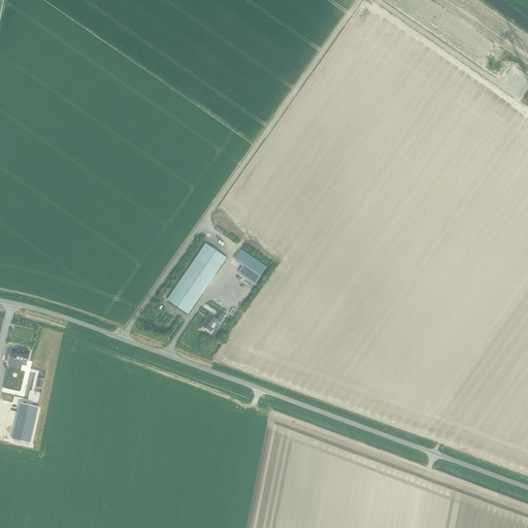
[(205,243),(167,300),(188,315),(227,258),(205,243)]
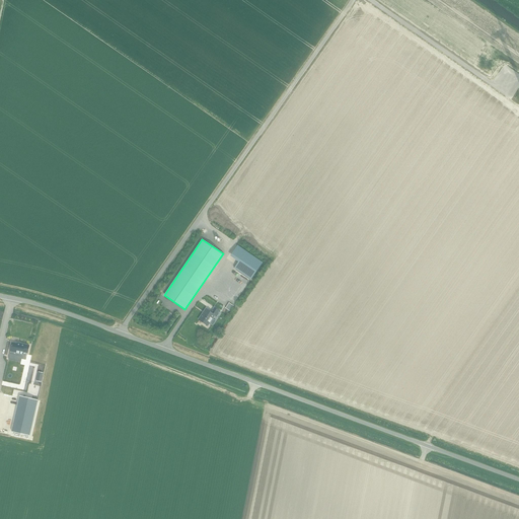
[(234,269),(251,280),(263,263),(237,245),(230,256),(238,263),(234,269)]
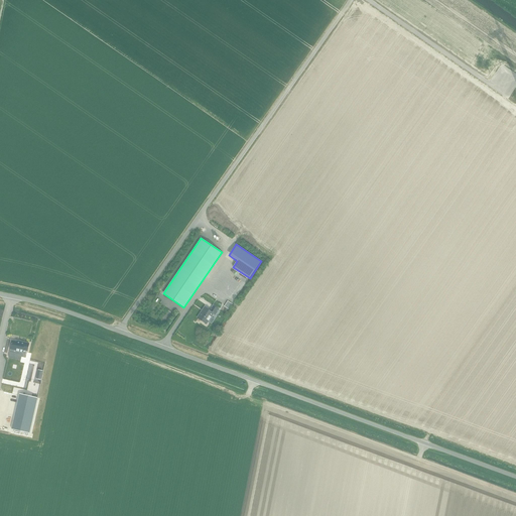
[(198,317),(207,325),(214,313),(216,314),(219,309),(214,306),(210,311),(205,307),(198,317)]
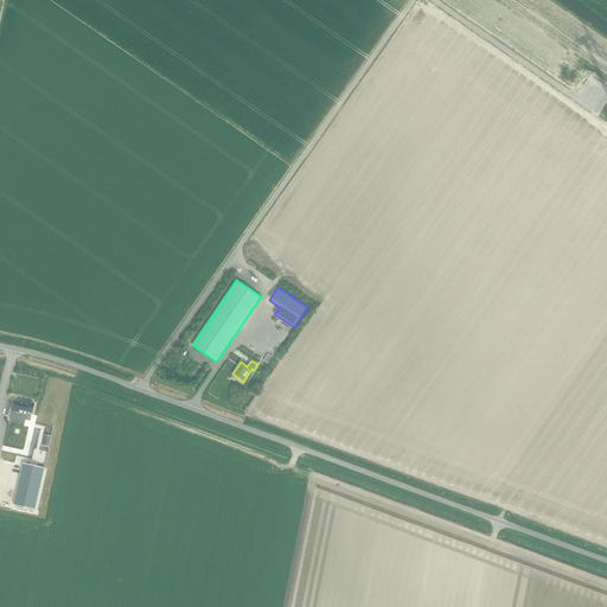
[(12,410),(27,414),(27,411),(32,413),(34,404),(24,402),(24,403),(14,401),(12,410)]
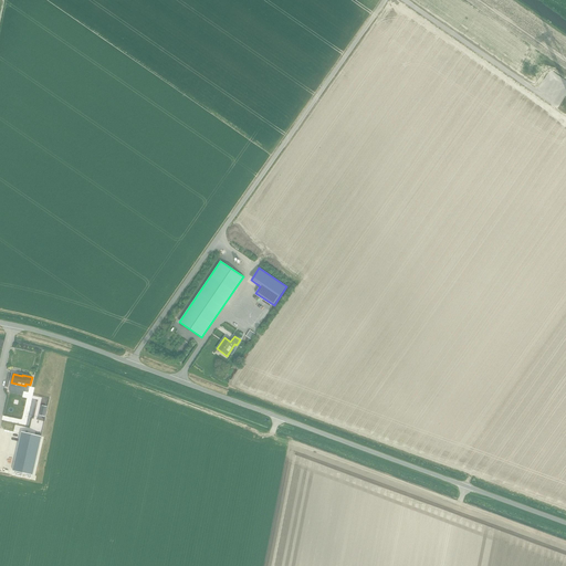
[(20,432),(11,471),(32,475),(41,437),(20,432)]
